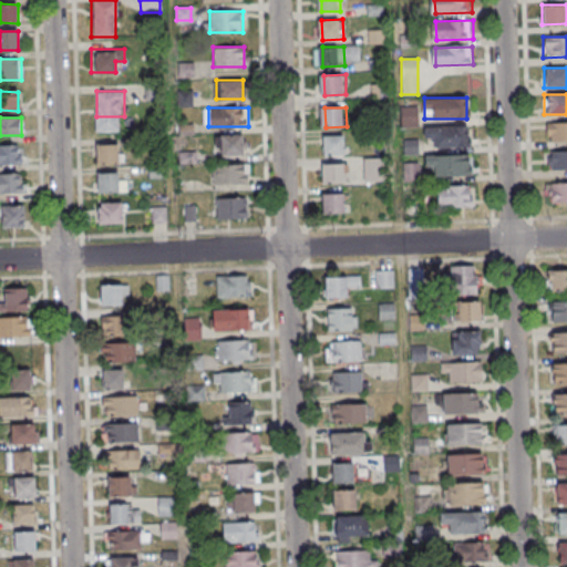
[(546,141),(566,141),(566,122),(546,122),(546,141)]
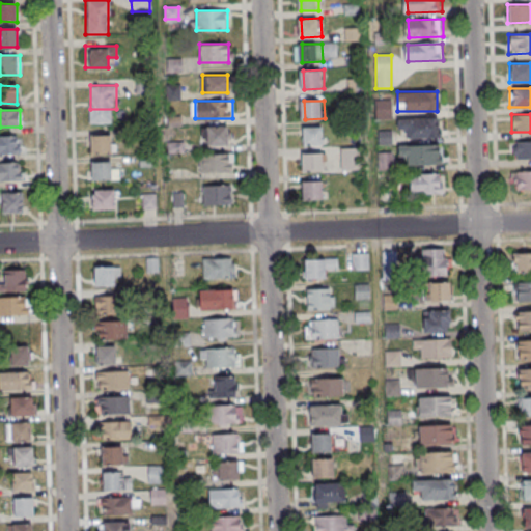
[(408,118),(443,117),(443,135),(409,136),(408,118)]
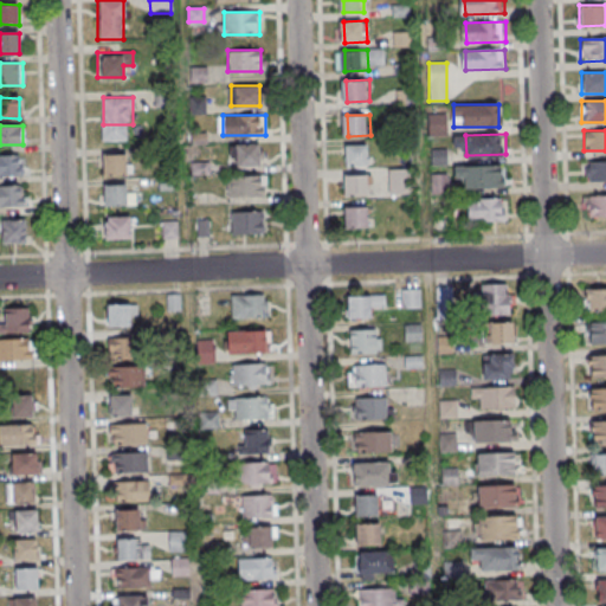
[(236,143),(236,165),(263,165),(263,143),(236,143)]
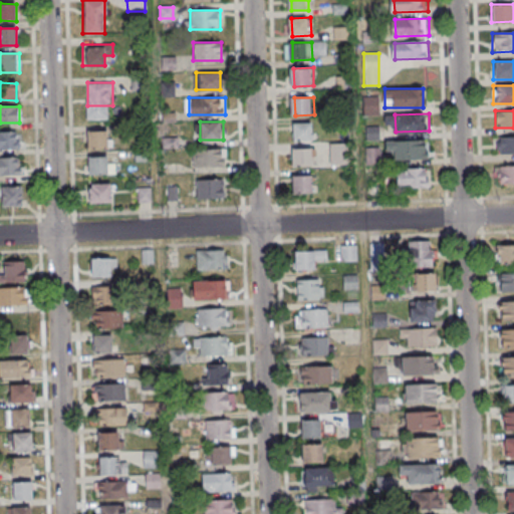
[(296,123),(315,122),(316,141),(296,142),(296,123)]
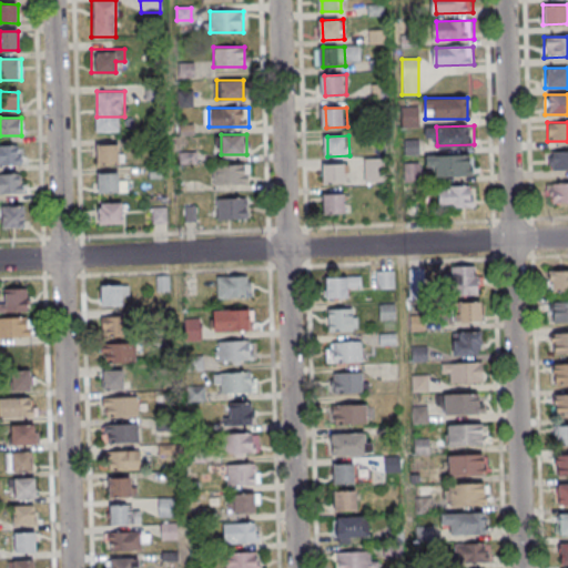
[(404,153),(417,153),(417,140),(404,140),(404,153)]
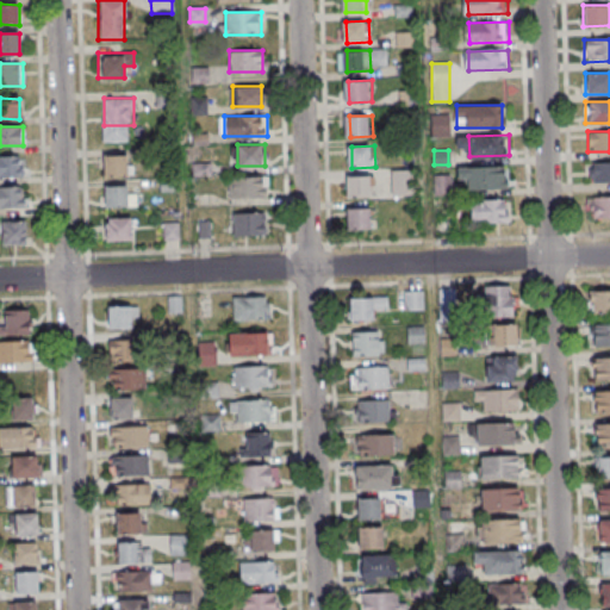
[(129,154),(101,154),(101,178),(129,178),(129,154)]
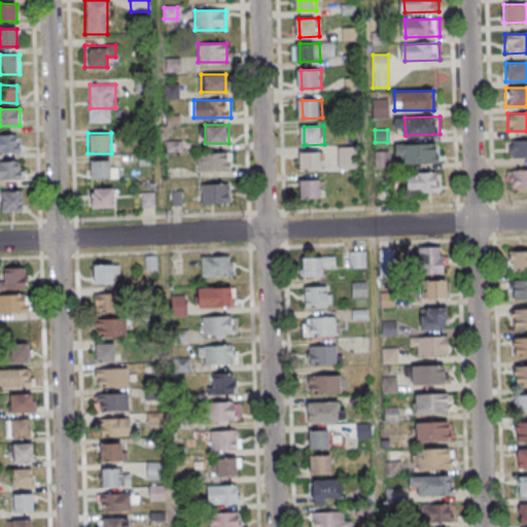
[(0,152),(22,152),(22,135),(0,135),(0,152)]
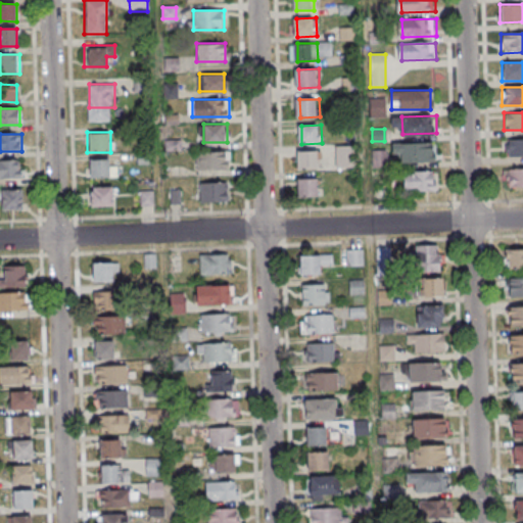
[(522,156),(522,139),(504,139),(504,157),(522,156)]
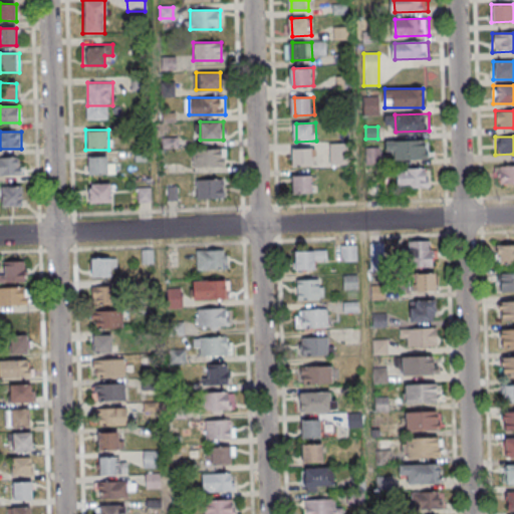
[(386,161),(427,161),(427,142),(386,142),(386,161)]
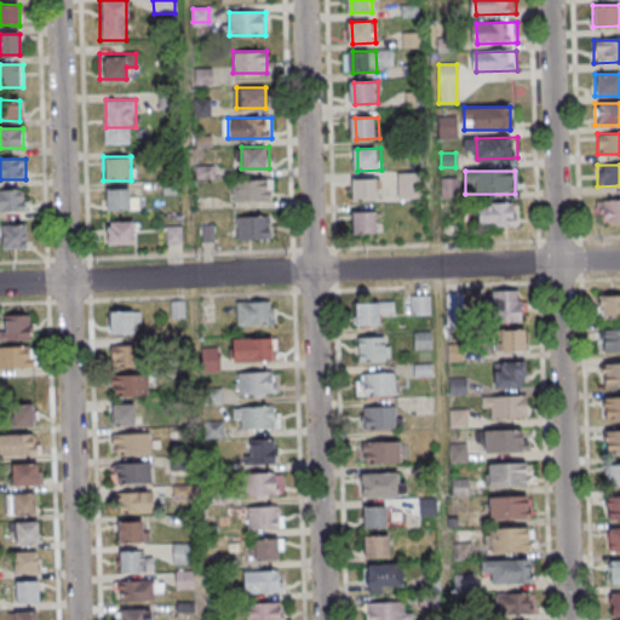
[(396,197),(424,197),(424,172),(396,172),(396,197)]
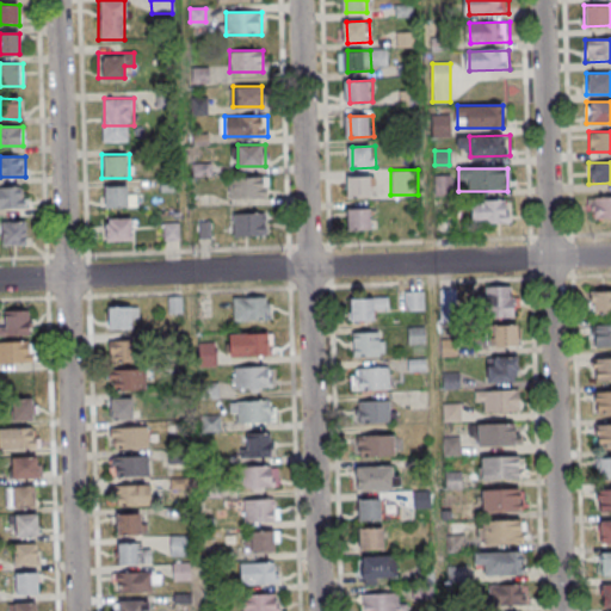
[(452,196),(451,174),(434,176),(436,196),(452,196)]
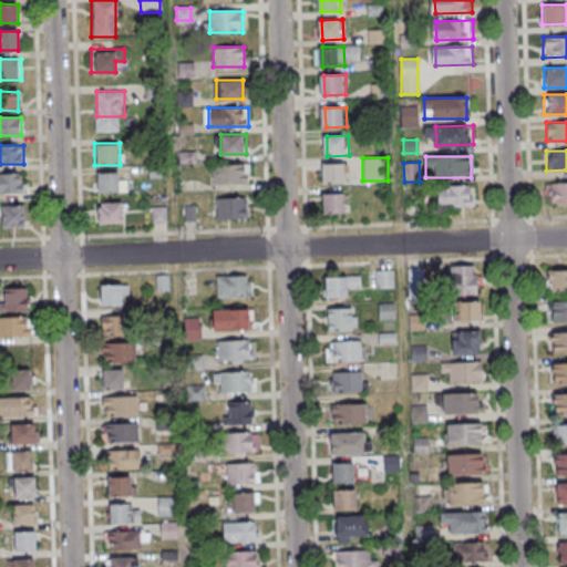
[(347,163),(320,163),(320,183),(347,183),(347,163)]
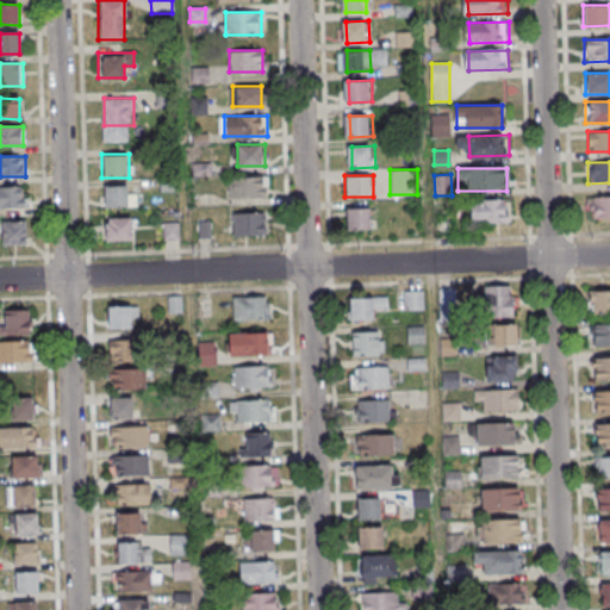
[(267,176),(228,176),(228,197),(267,197),(267,176)]
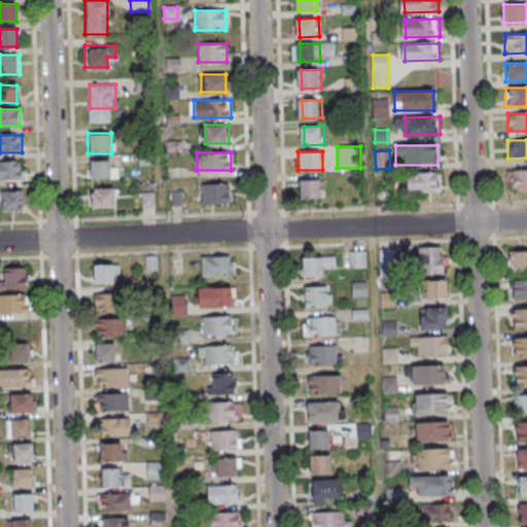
[(0,161),(0,178),(20,179),(20,162),(0,161)]
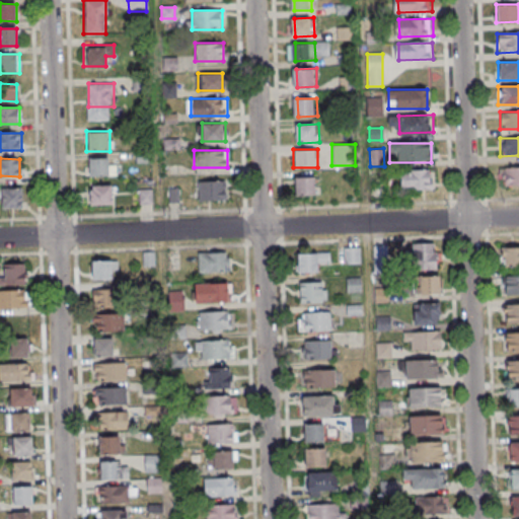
[(108,158),(87,158),(87,176),(116,176),(116,164),(108,164),(108,158)]
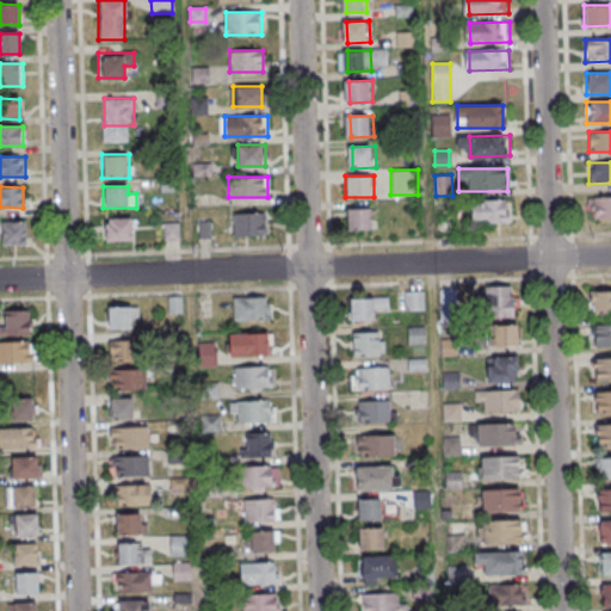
[(610,196),(590,196),(590,218),(610,217),(610,196)]
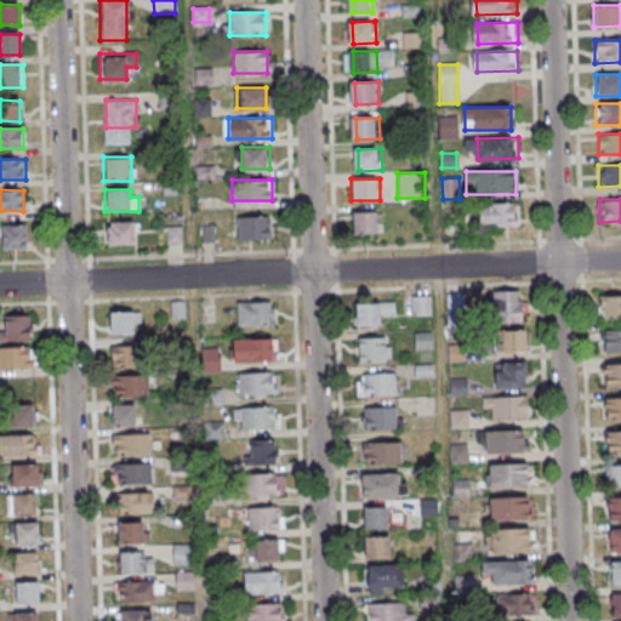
[(478,204),(478,228),(516,228),(516,204),(478,204)]
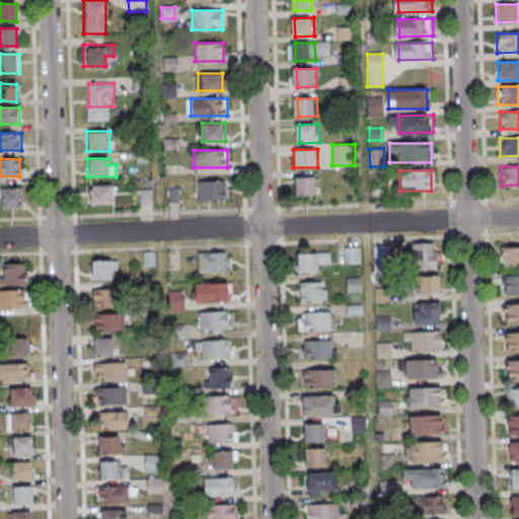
[(294,195),(314,195),(314,176),(294,176),(294,195)]
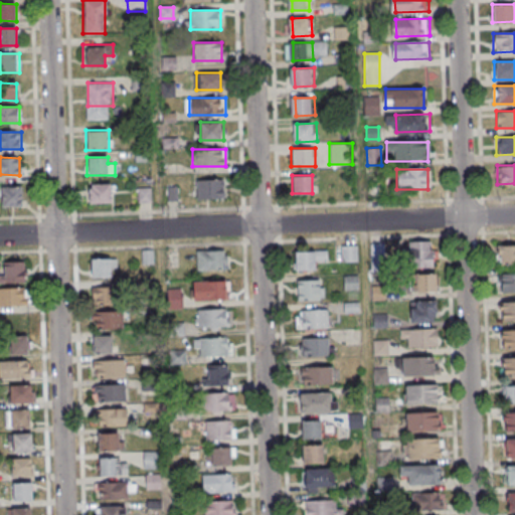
[(223,179),(196,179),(196,198),(223,198),(223,179)]
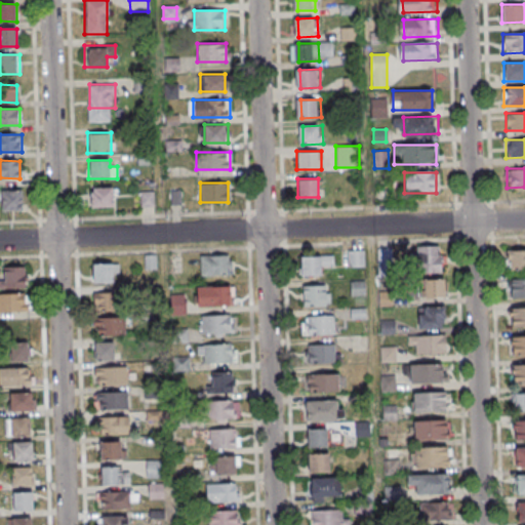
[(90,207),(113,207),(113,188),(90,188),(90,207)]
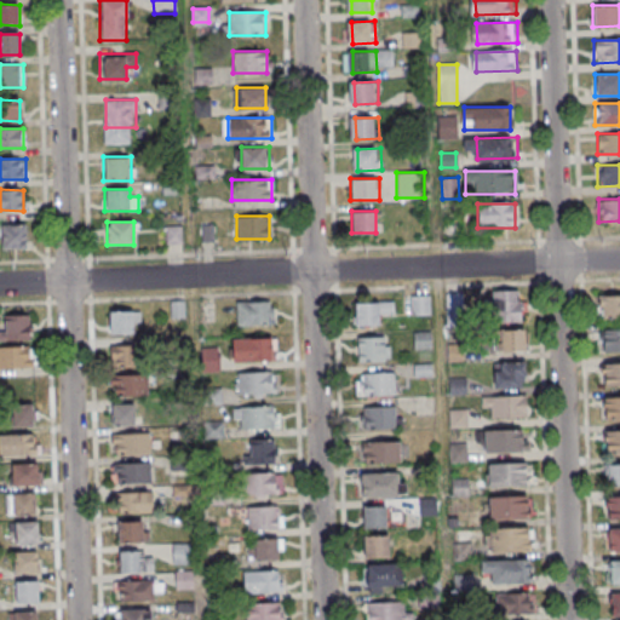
[(0,225),(0,248),(27,248),(27,225),(0,225)]
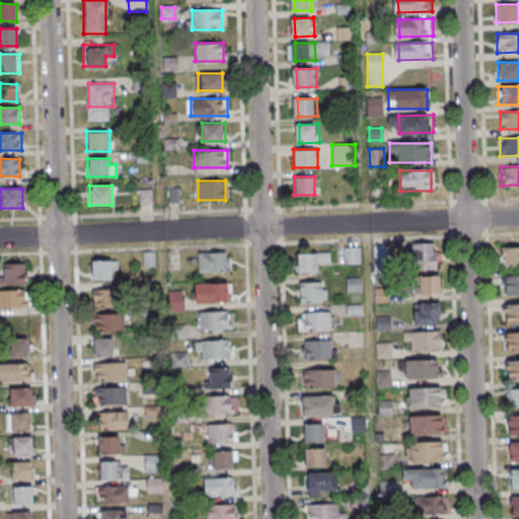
[(139,204),(151,204),(151,190),(139,190),(139,204)]
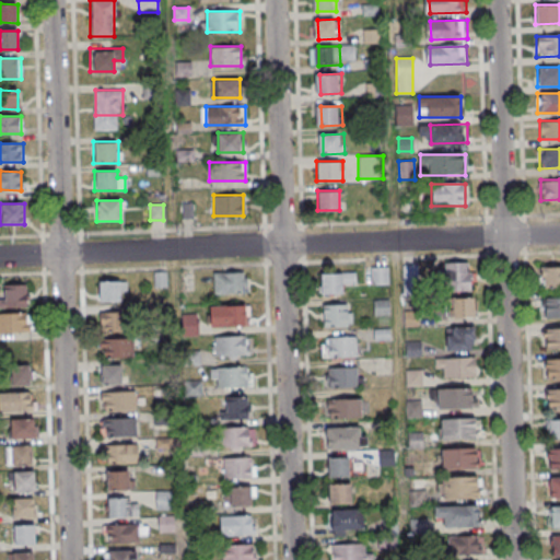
[(469,291),(469,264),(444,264),(444,291),(469,291)]
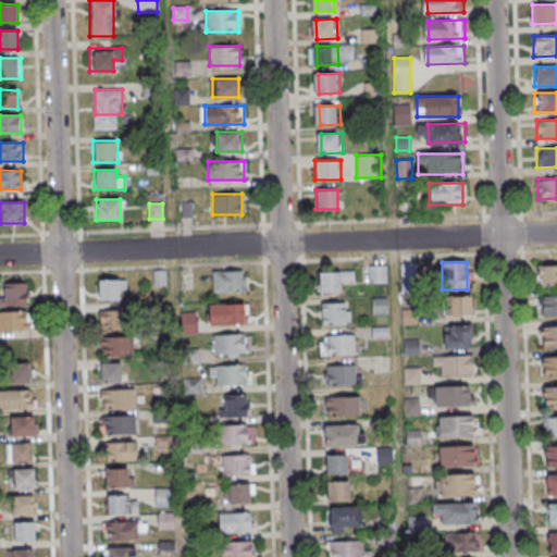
[(556,264),(556,285),(545,286),(544,265),(556,264)]
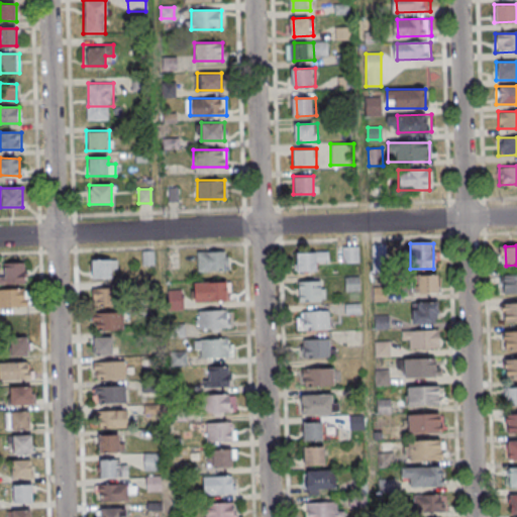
[(357,246),(343,246),(343,263),(357,263),(357,246)]
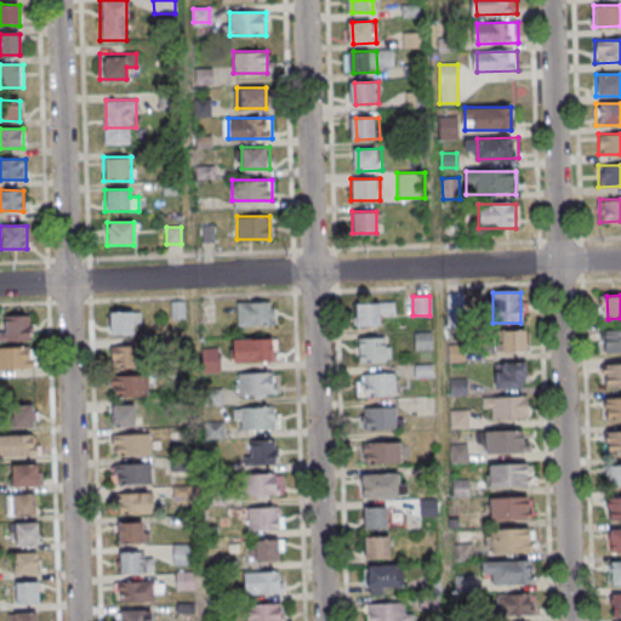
[(274,301),(237,301),(237,325),(274,325),(274,301)]
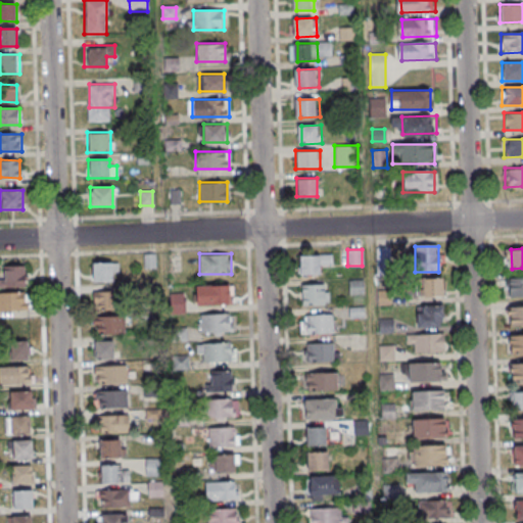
[(320,274),(320,264),(331,264),(331,254),(299,254),(299,274),(320,274)]
